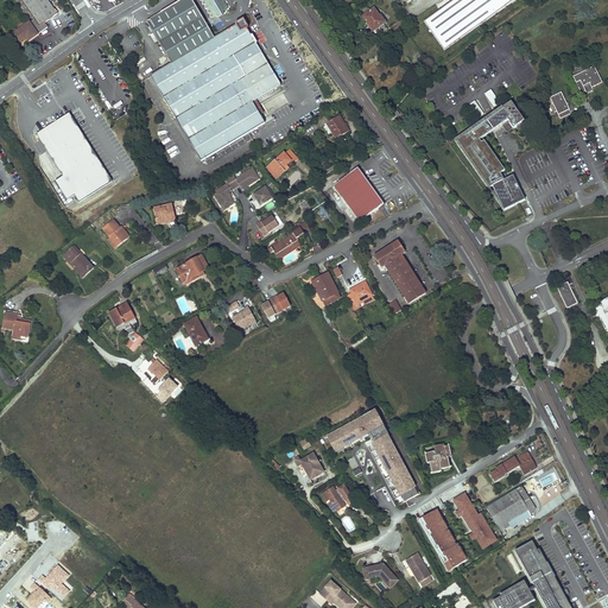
[(57,13),(48,0),(20,0),(35,19),(10,36),(17,45),(26,39),(27,40),(48,27),(44,23),(57,13)]
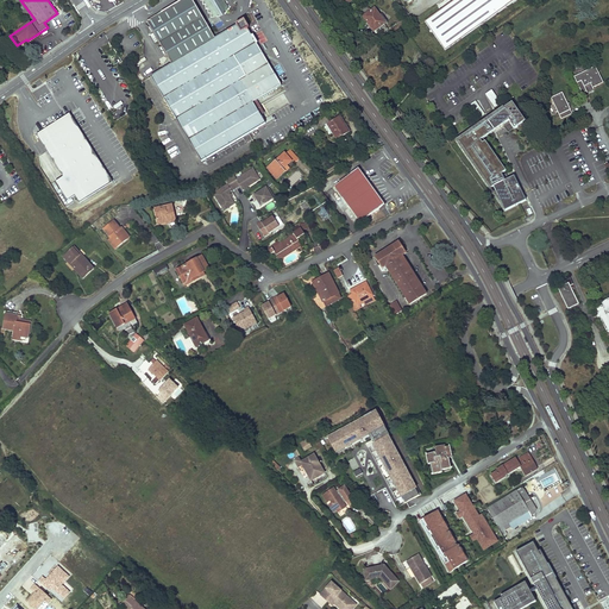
[(215,38),(198,10),(192,0),(183,0),(148,22),(173,64),(151,76),(202,161),(265,123),(252,102),(281,86),(243,22),(215,38)]
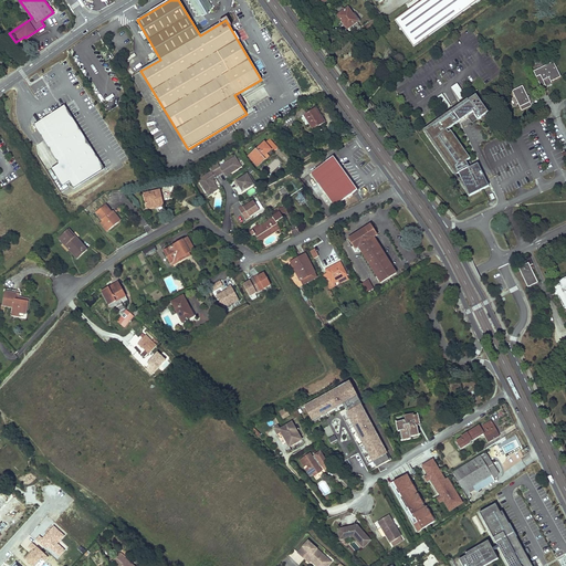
[(188,0),(199,18),(215,9),(209,0),(188,0)]
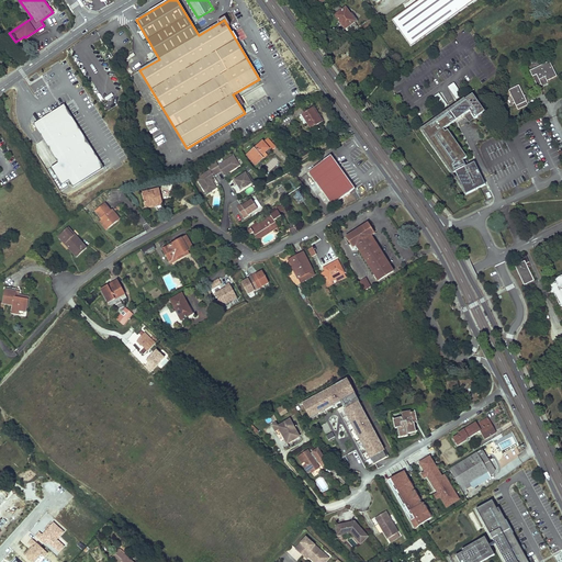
[(419,0),(392,21),(394,23),(411,47),(475,0),(419,0)]
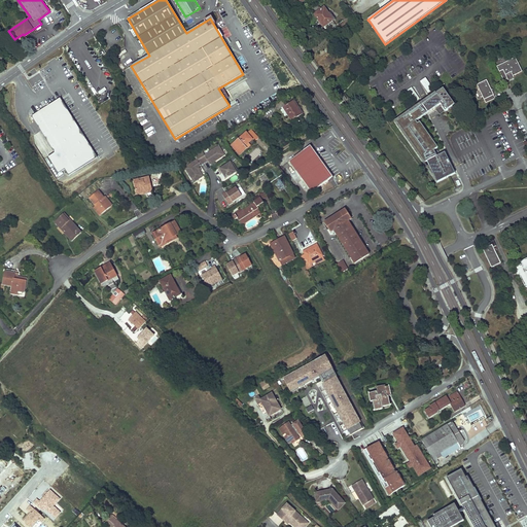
[(318,9),(313,12),(325,30),(330,27),(328,24),(334,20),(324,7),(319,11),(318,9)]
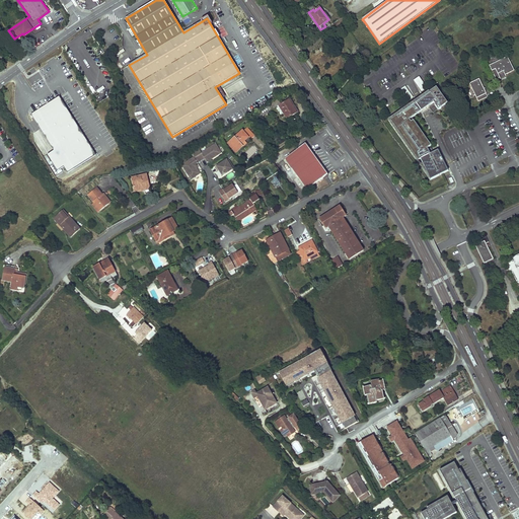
[(508,57),(490,66),(496,79),(500,78),(499,74),(503,72),(505,75),(514,71),(508,57)]
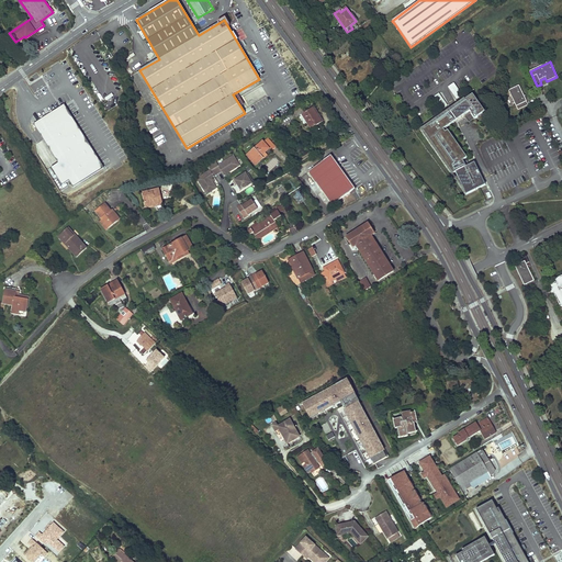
[(462,97),(454,83),(448,87),(457,100),(462,97)]
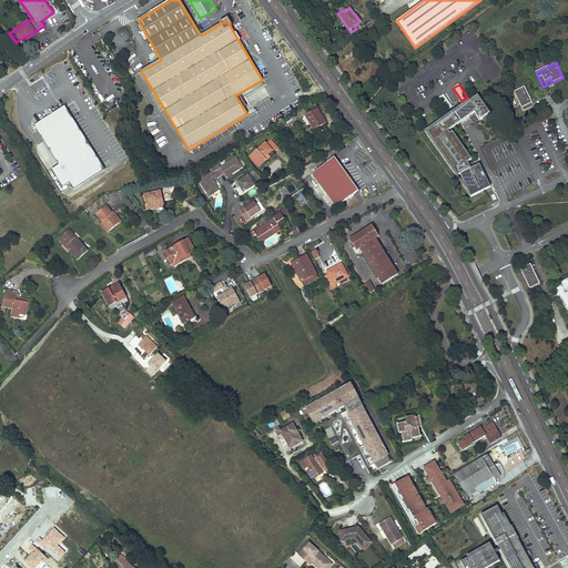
[(525,87),(514,92),(524,111),(534,107),(525,87)]
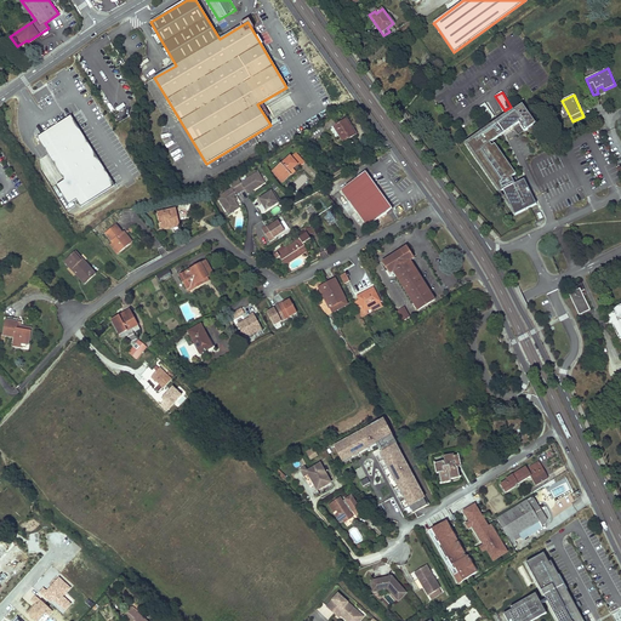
[(495,118),(485,103),(479,108),(489,121),(495,118)]
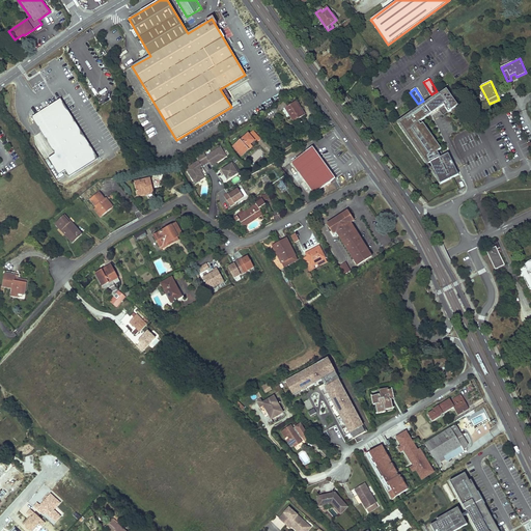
[(458,105),(447,88),(446,90),(457,107),(458,105)]
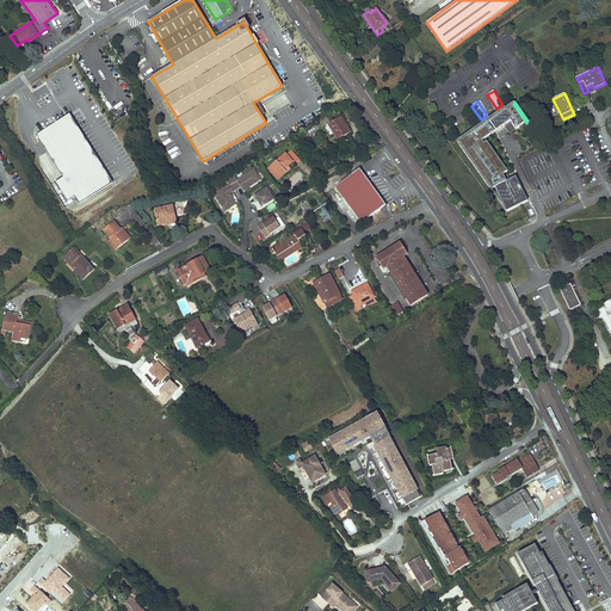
[(483,147),(482,143),(501,130),(512,121),(513,123),(513,124),(517,129),(526,123),(513,104),(494,117),(457,142),(492,189),(495,187),(506,214),(522,207),(528,203),(516,179),(507,184),(505,180),(504,177),(507,174),(487,144),(483,147)]
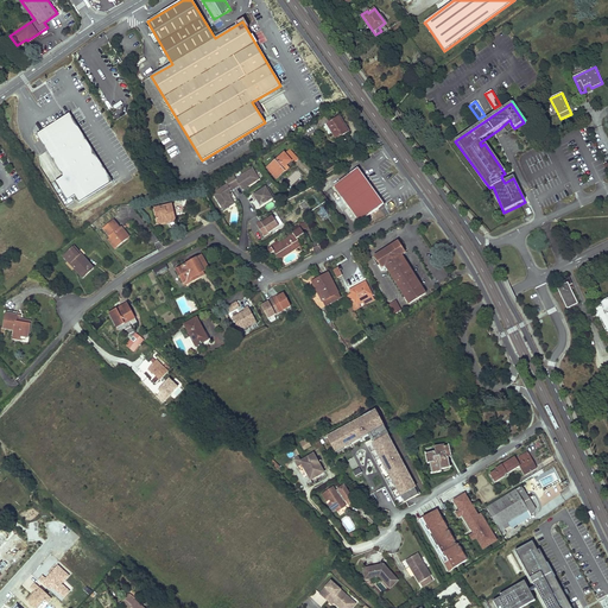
[(70,116),(39,135),(65,177),(58,182),(69,200),(78,194),(82,201),(111,183),(70,116)]
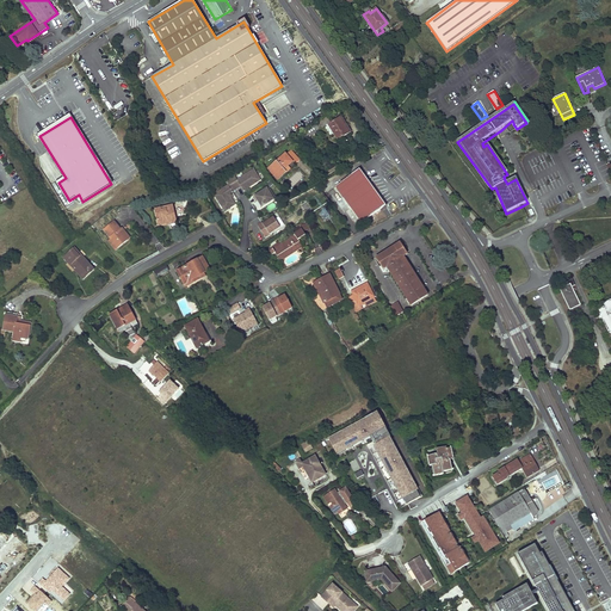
[(327,117),(307,130),(310,136),(326,127),(329,124),(334,133),(339,140),(349,134),(339,118),(332,123),(327,117)]
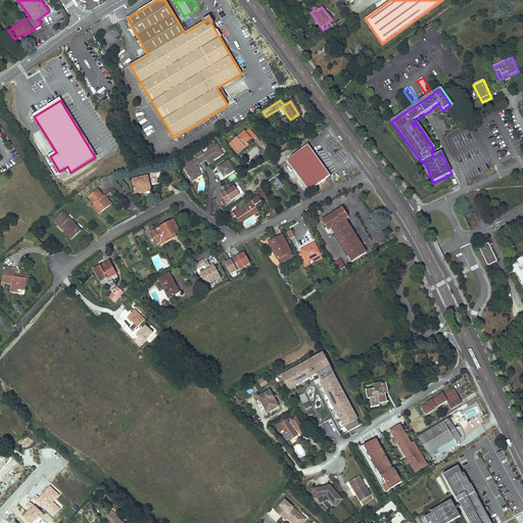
[(249,128),(230,145),(238,154),(257,137),(249,128)]
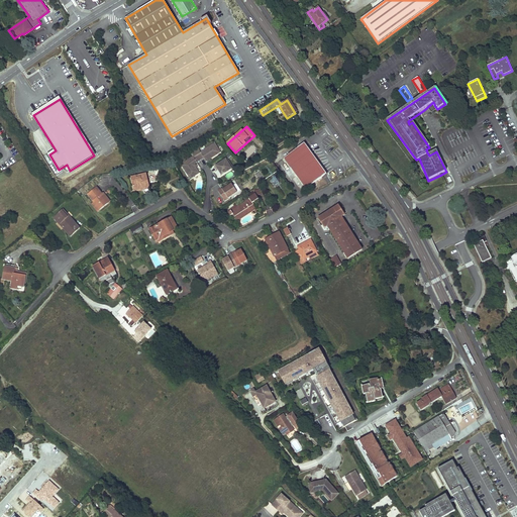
[(197,148),(194,150),(200,160),(203,158),(205,162),(219,152),(214,143),(200,152),(197,148)]
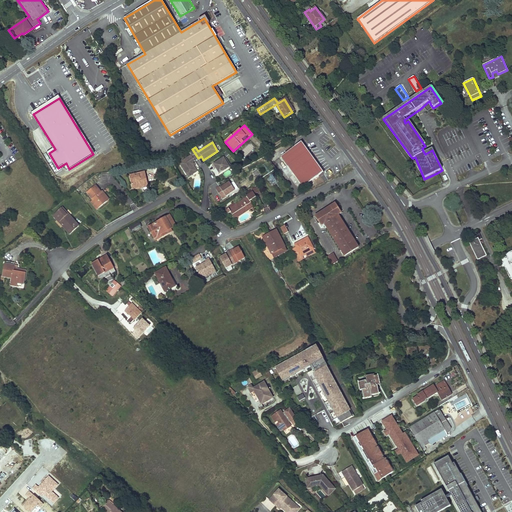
[(305,148),(285,162),(303,187),(316,177),(316,176),(322,172),(305,148)]
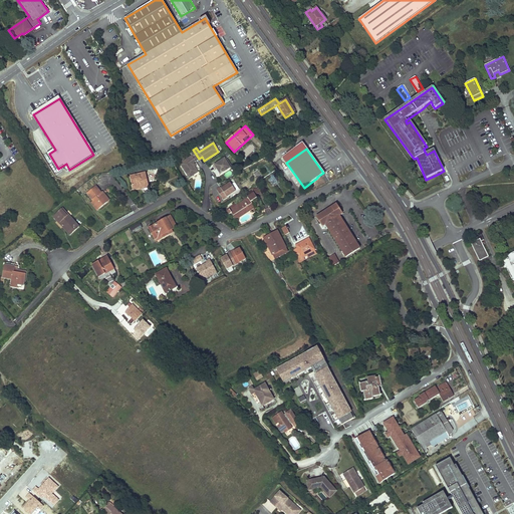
[(193,150),(189,152),(192,156),(180,164),(189,178),(198,172),(193,165),(194,164),(193,163),(199,159),(193,150)]
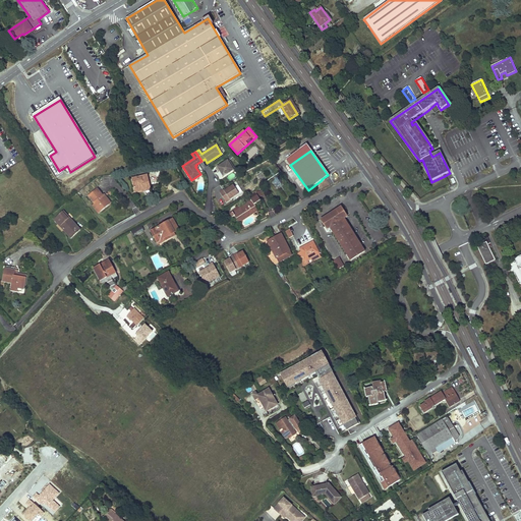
[(229,160),(216,168),(219,171),(220,171),(223,176),(233,170),(231,166),(232,165),(229,160)]
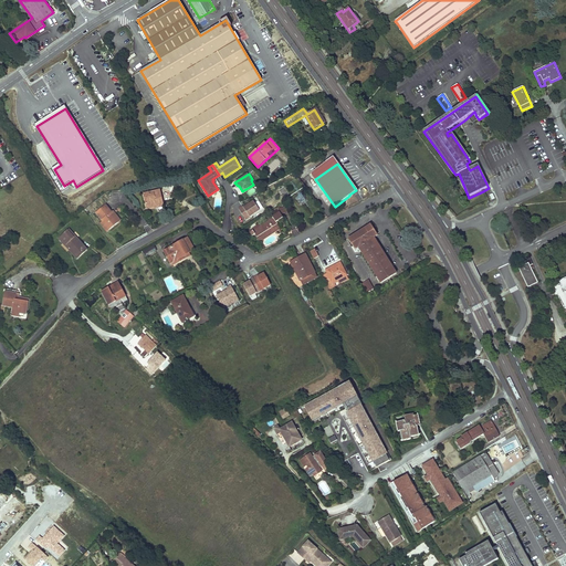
[(284,187),(280,190),(284,198),(289,196),(284,187)]
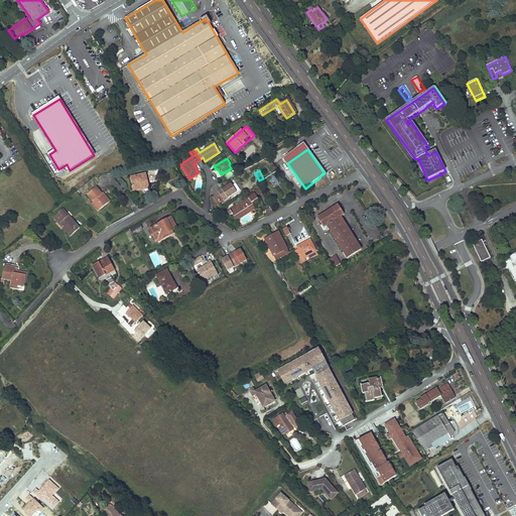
[(146,173),(131,177),(133,190),(140,188),(140,187),(149,185),(146,173)]
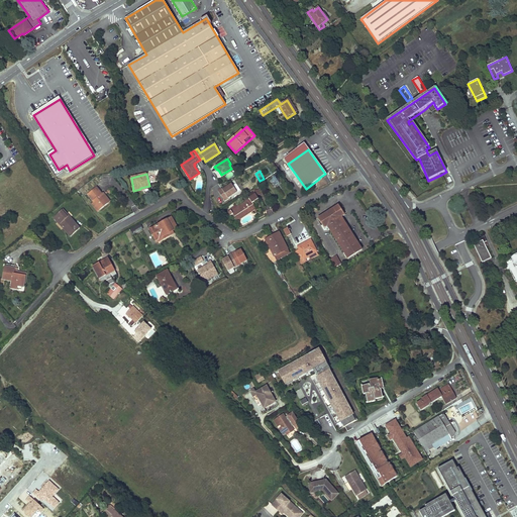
[(275,187),(280,182),(277,178),(271,183),(275,187)]
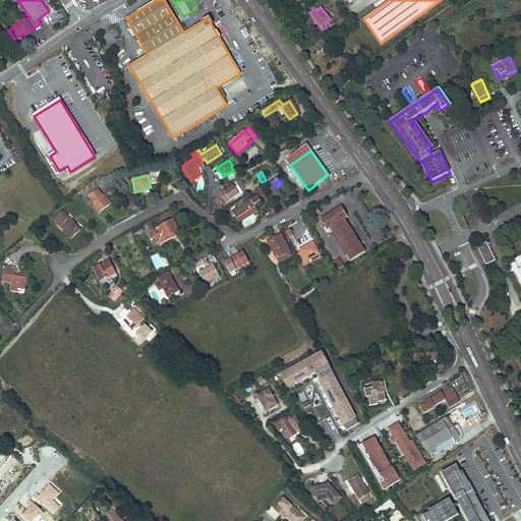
[(238,194),(233,186),(228,189),(227,188),(224,190),(223,189),(219,192),(226,203),(238,194)]
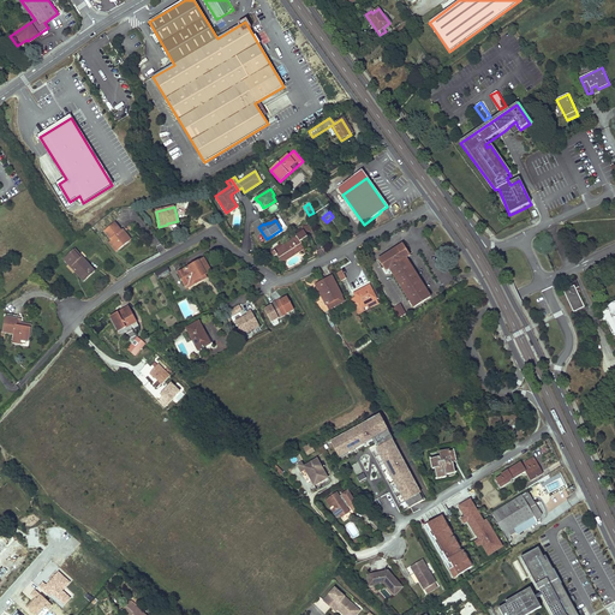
[(120,232),(127,243),(131,240),(117,221),(114,222),(121,231),(120,232)]
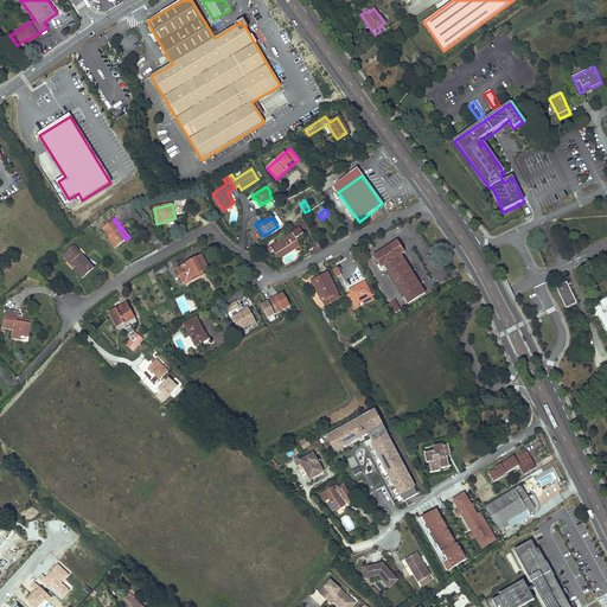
[(113,219),(103,228),(110,237),(117,246),(126,240),(119,229),(120,228),(113,219)]
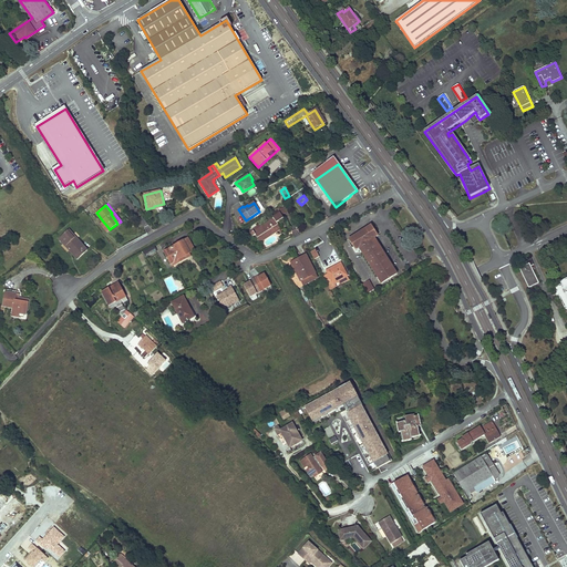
[(254,229),(249,232),(254,238),(256,236),(260,241),(280,229),(277,223),(284,219),(278,210),(271,215),(274,219),(255,230),(254,229)]
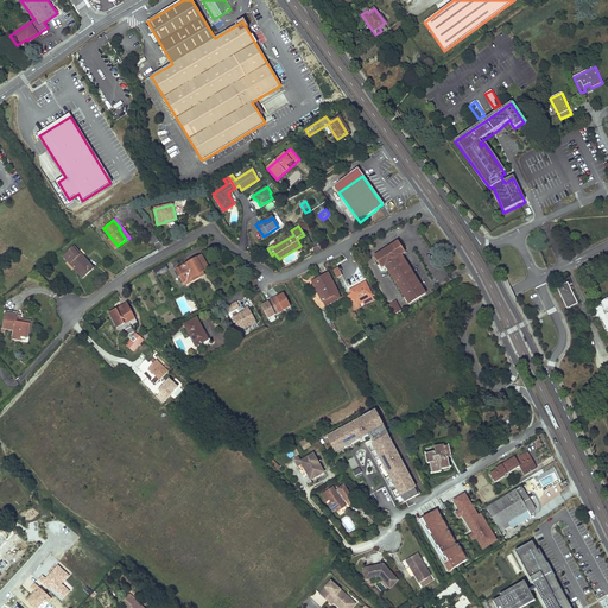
[(398,242),(375,257),(382,268),(385,266),(391,274),(410,304),(425,293),(409,266),(401,255),(405,253),(398,242)]
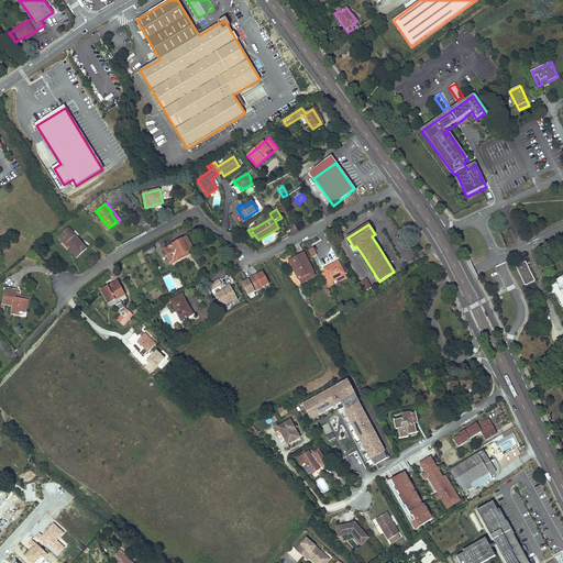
[(73,233),(69,229),(59,238),(63,242),(64,241),(68,245),(67,246),(70,250),(70,249),(74,252),(73,253),(77,257),(87,249),(84,245),(81,245),(79,242),(80,242),(75,235),(74,236),(72,234),(73,233)]
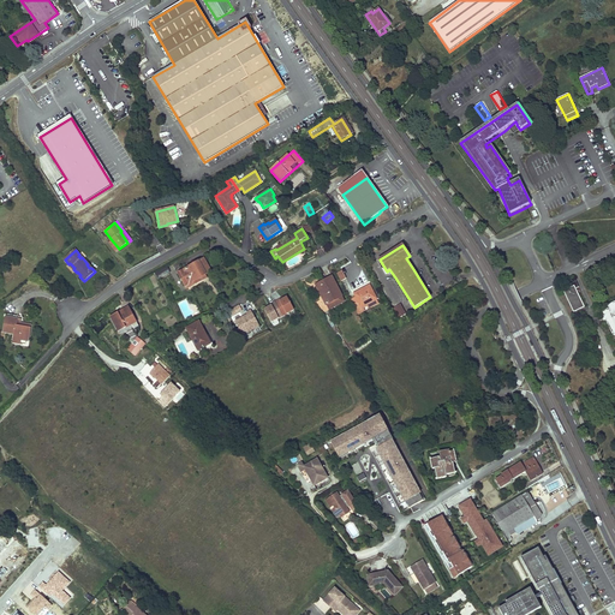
[(204,260),(179,274),(187,288),(203,280),(202,278),(207,275),(212,273),(204,260)]
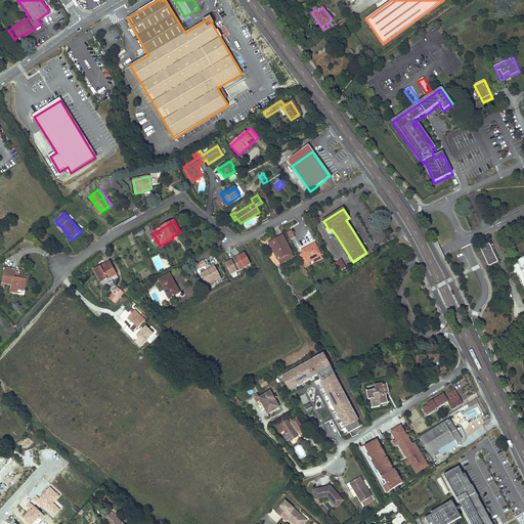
[(145,232),(142,227),(132,233),(135,238),(145,232)]
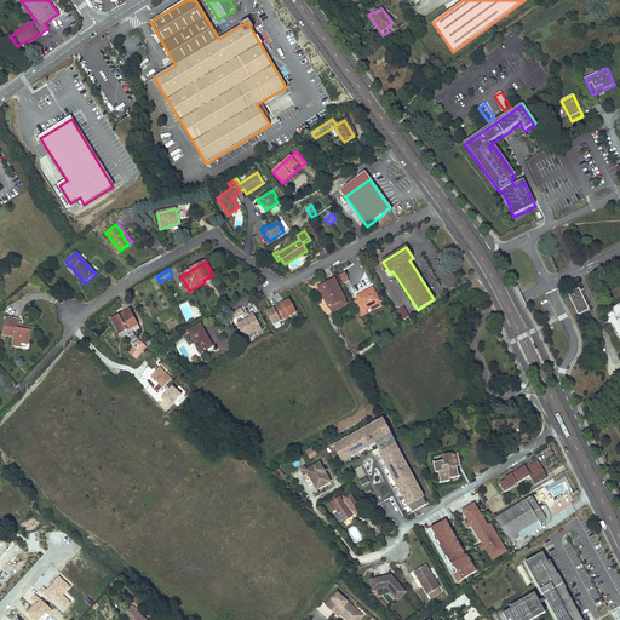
[(334,280),(320,287),(329,306),(332,311),(338,309),(348,304),(334,280)]
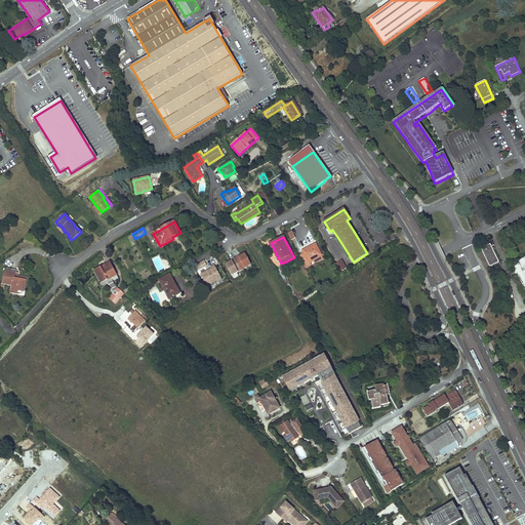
[(316,244),(303,251),(304,253),(299,255),(305,267),(310,265),(309,263),(314,259),(316,264),(324,259),(316,244)]
